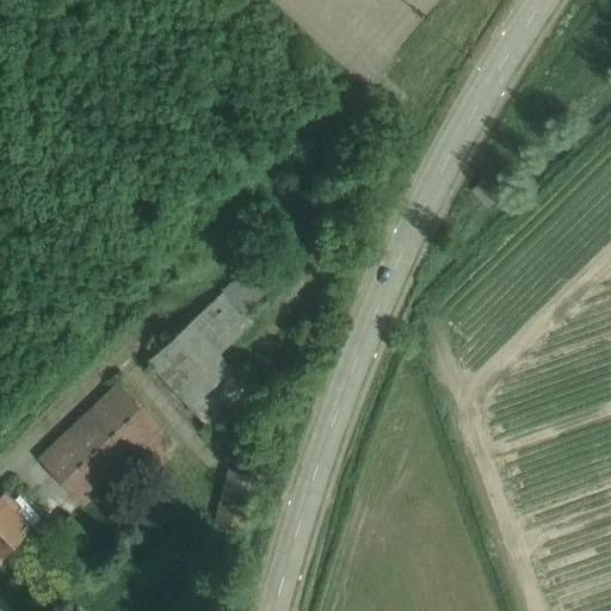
[(223,292),(245,314),(281,279),(257,257),(222,290),(223,292)]
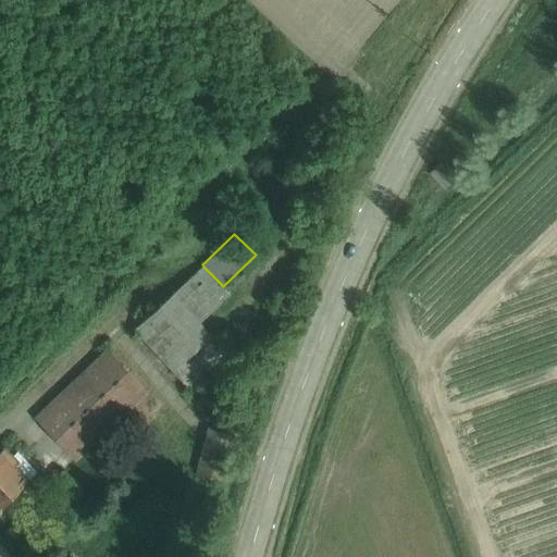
[(175,293),(202,322),(232,295),(223,286),(203,267),(175,293)]
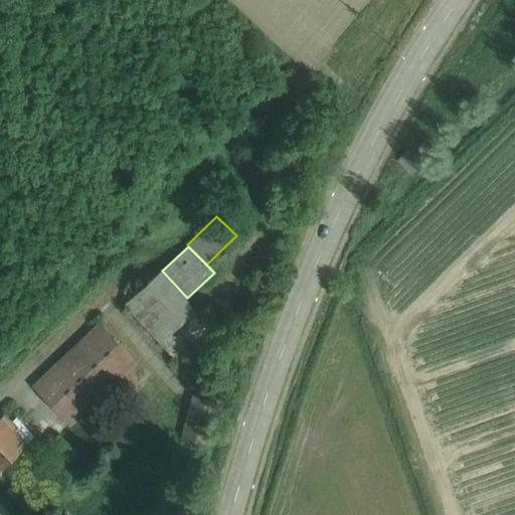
[(187,298),(162,271),(124,305),(160,344),(185,321),(196,311),(197,310),(187,298)]
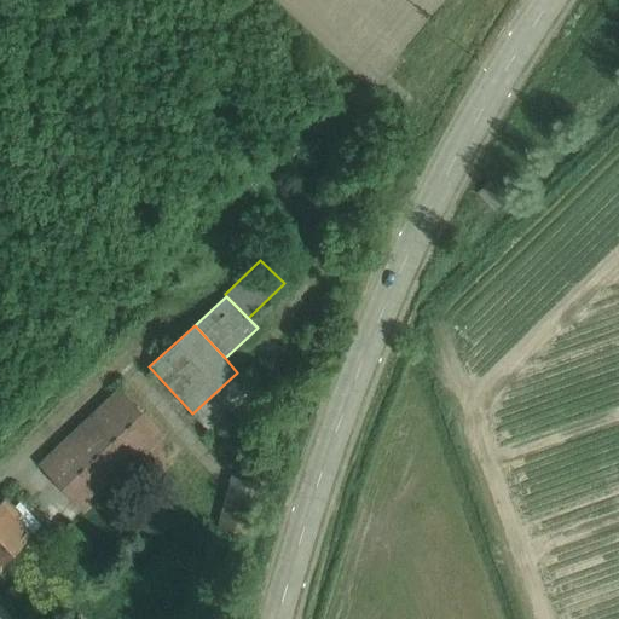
[(223,386),(192,414),(210,433),(253,394),(236,374),(223,386)]
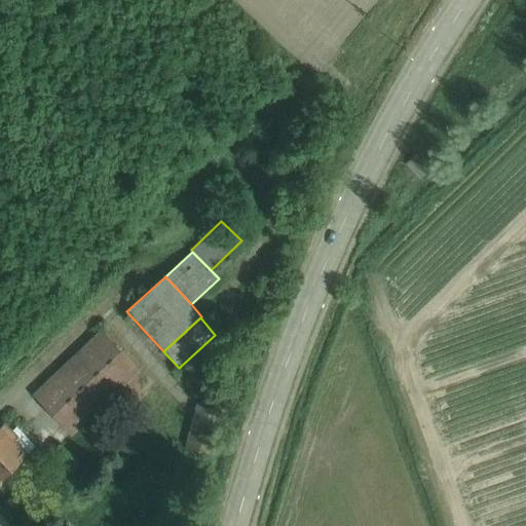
[(102,328),(33,395),(72,437),(142,370),(102,328)]
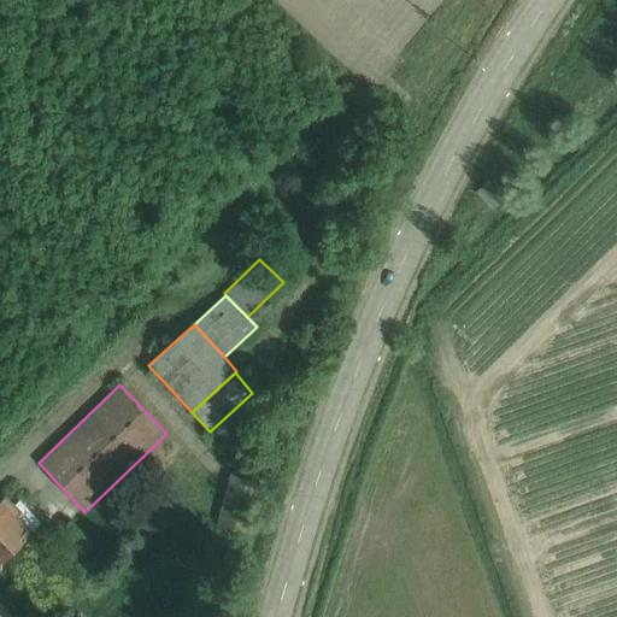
[(227,491),(257,499),(262,485),(230,475),(227,491)]
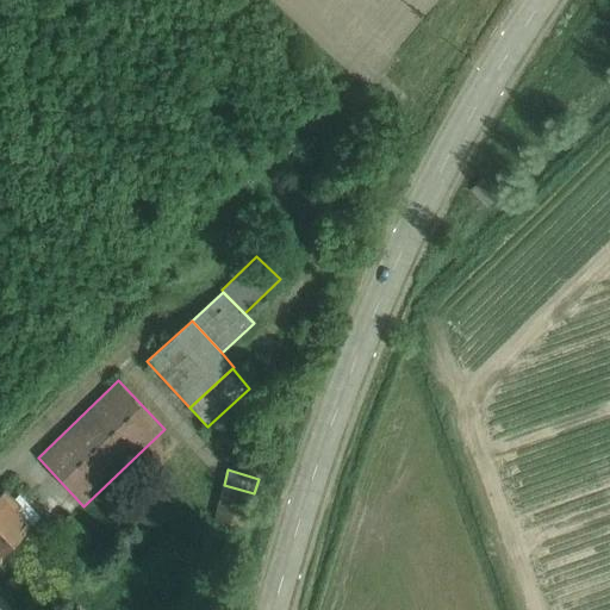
[(254,493),(224,485),(215,517),(246,526),(254,493)]
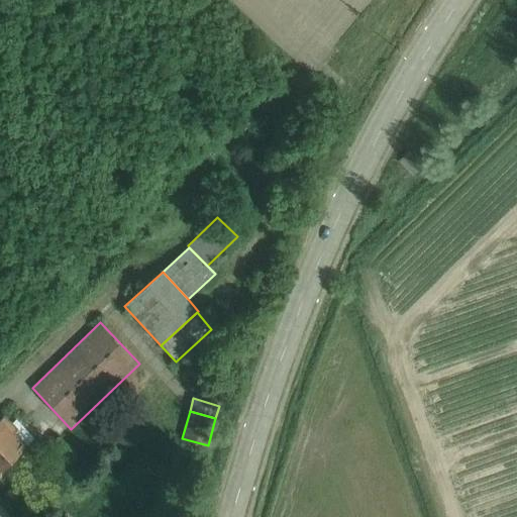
[(0,474),(1,476),(29,447),(27,445),(35,437),(17,418),(13,422),(7,415),(0,421),(0,474)]
